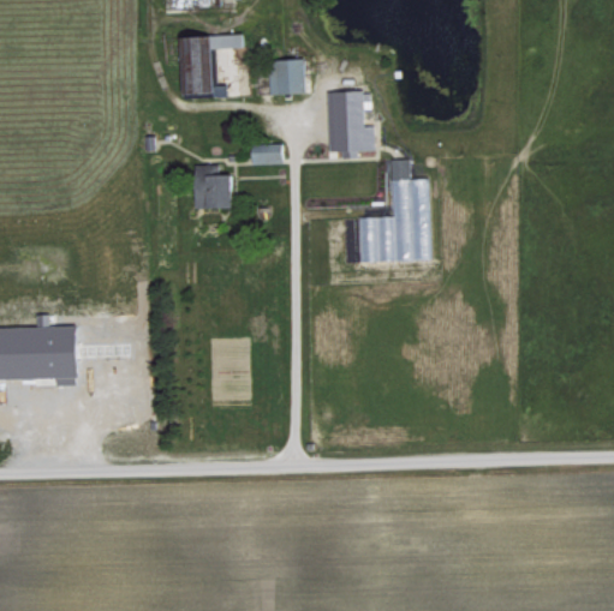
[(184,36),(184,95),(216,94),(215,48),(246,48),(246,35),(184,36)]
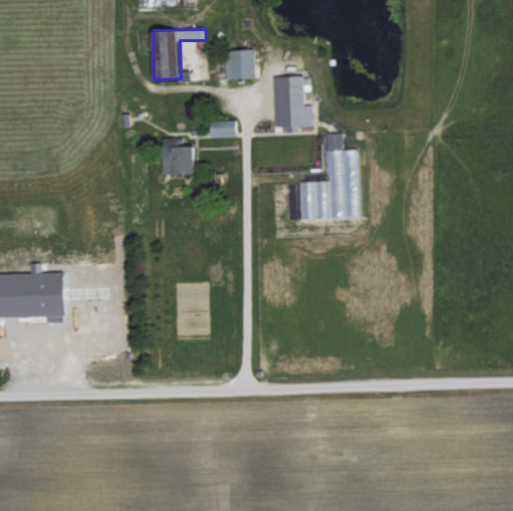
[(257,78),(256,50),(226,51),(227,79),(257,78)]
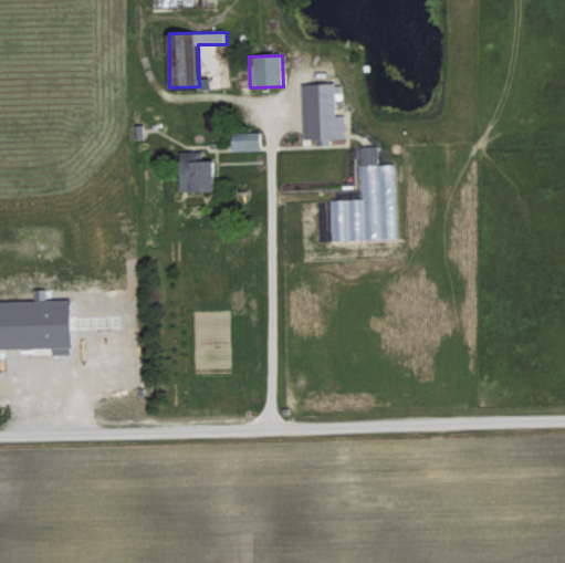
[(302,85),(304,143),(331,142),(331,139),(346,138),(346,116),(338,117),(336,84),(302,85)]
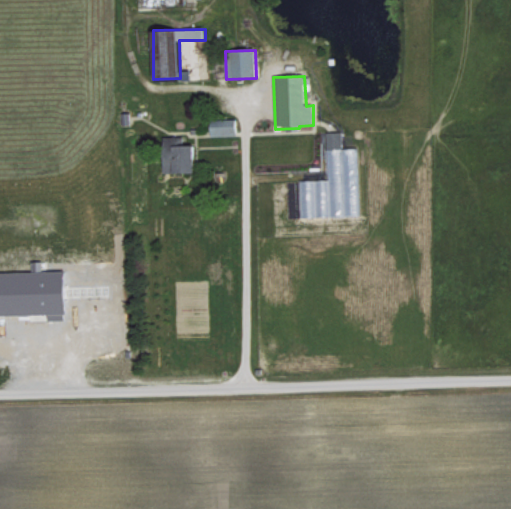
[(357,149),(342,150),(341,133),(324,134),(326,181),(298,181),(299,219),(359,217),(357,149)]
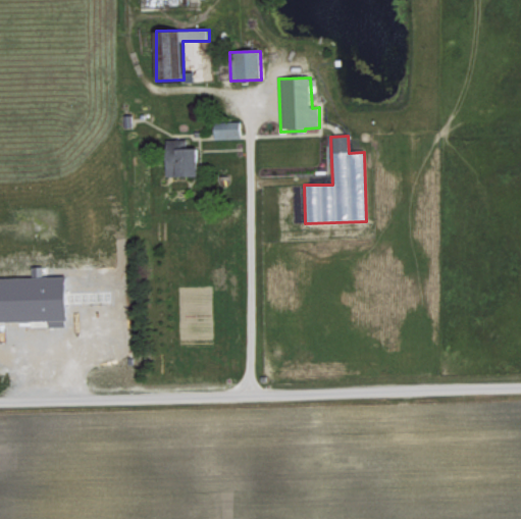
[(200,176),(199,149),(177,149),(178,161),(169,161),(169,177),(200,176)]
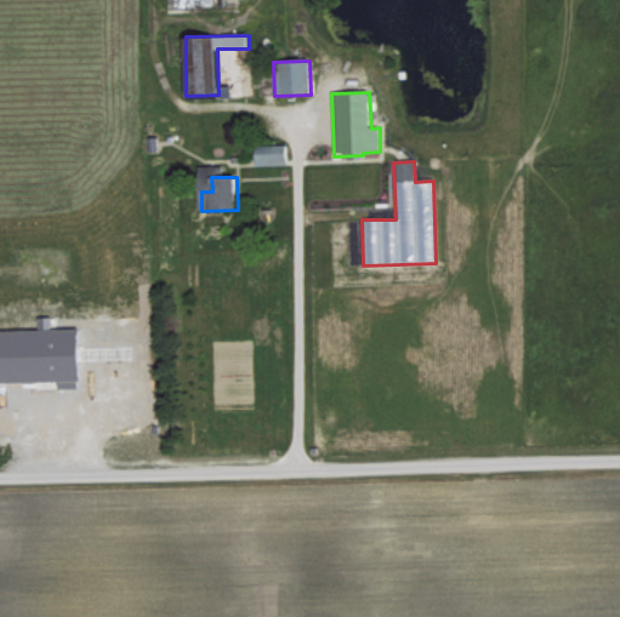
[(81,329),(0,331),(0,386),(83,383),(81,329)]
